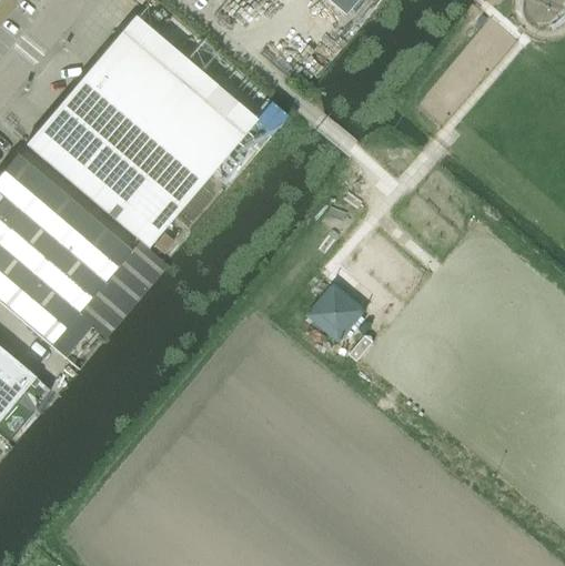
[(328,0),(345,14),(357,0),(328,0)]
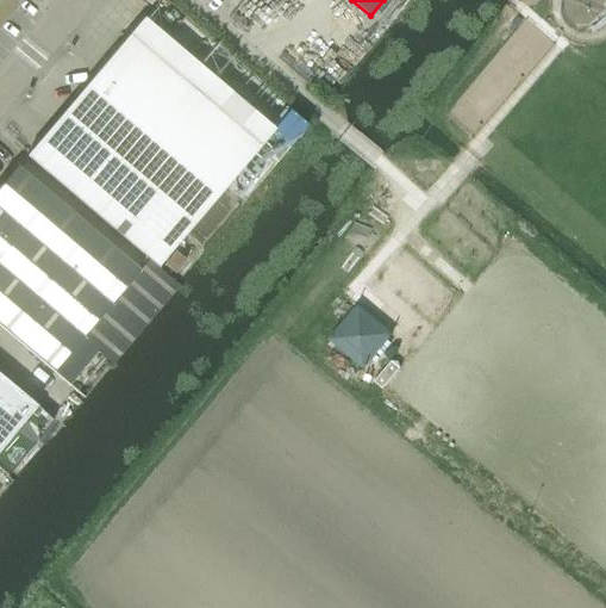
[(160,266),(192,228),(262,146),(131,33),(61,117),(29,154),(151,258),(160,266)]
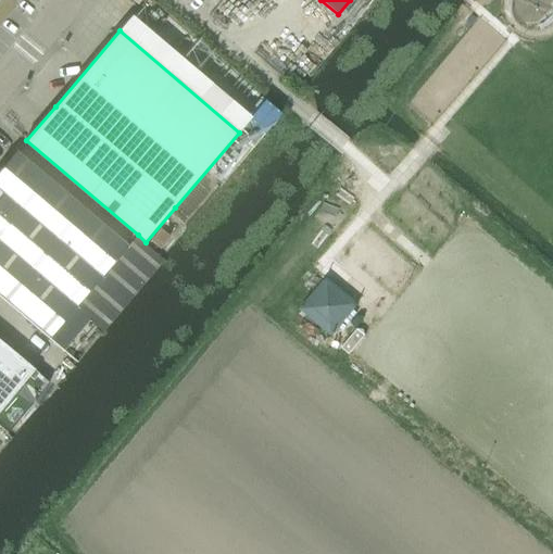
[(166,257),(146,242),(138,236),(129,246),(19,151),(0,172),(0,292),(52,337),(80,361),(166,257)]
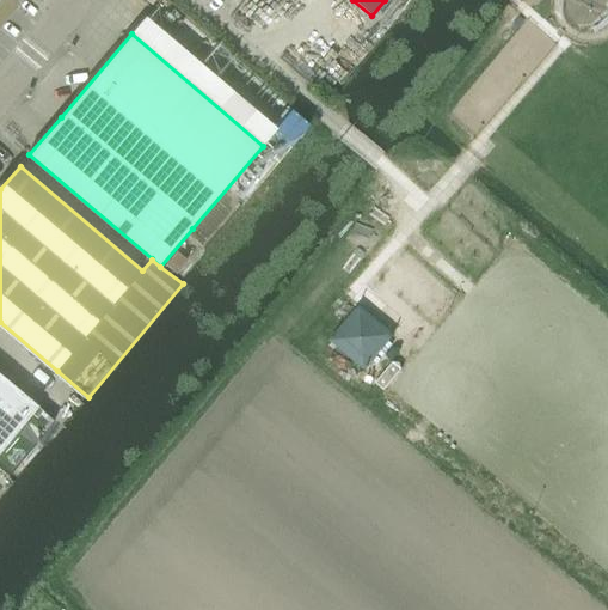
[(177,249),(166,263),(178,272),(189,257),(177,249)]
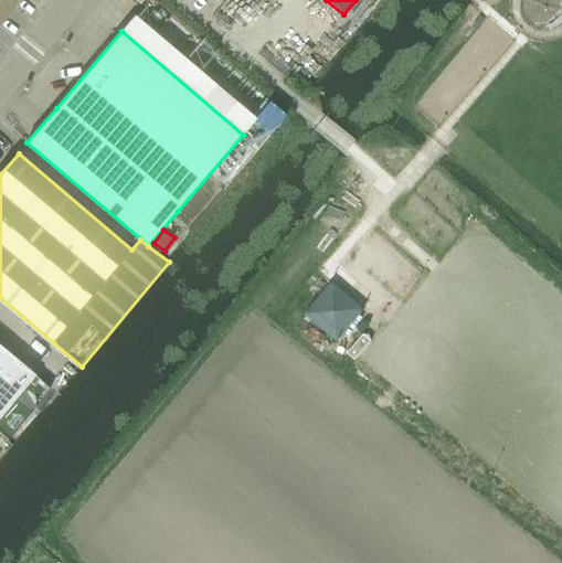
[(335,279),(307,312),(339,339),(367,306),(335,279)]
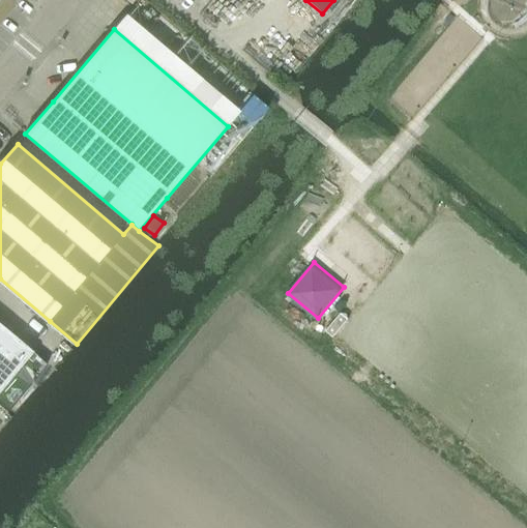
[(49,363),(34,351),(0,322),(0,403),(8,411),(49,363)]
